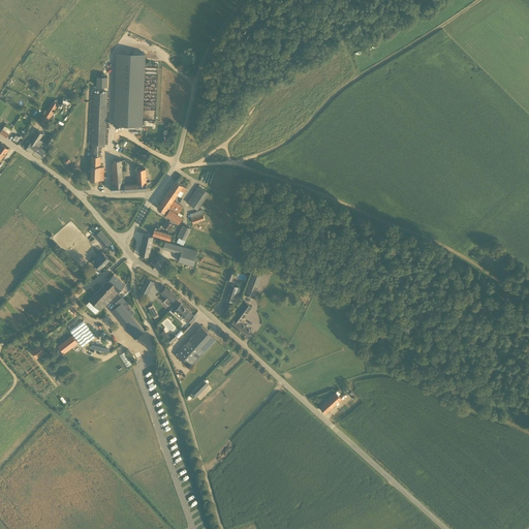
[(137,121),(141,64),(145,64),(146,54),(117,53),(114,125),(143,126),(143,121),(137,121)]
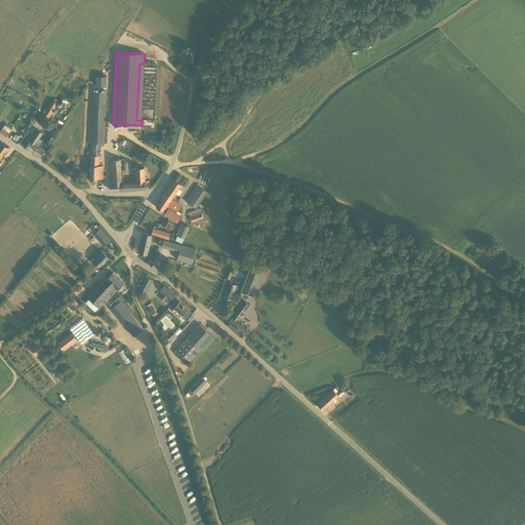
[(108,75),(96,75),(96,85),(108,85),(108,75)]
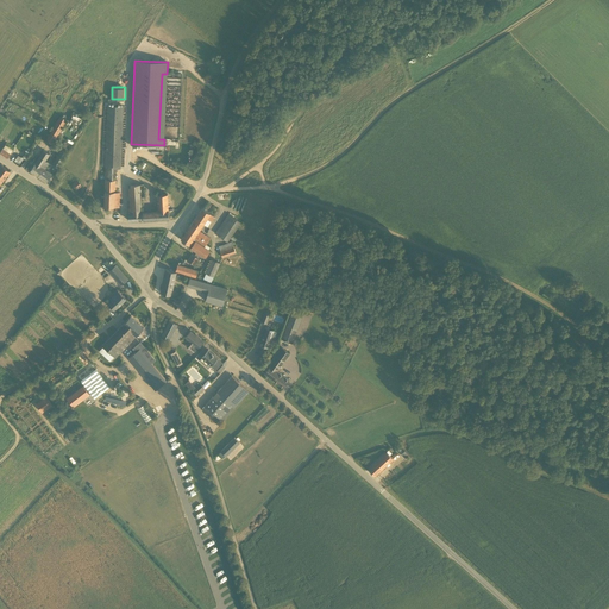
[(121,169),(124,106),(107,106),(105,165),(106,165),(105,190),(100,190),(100,207),(104,207),(119,207),(119,192),(115,192),(117,168),(121,169)]
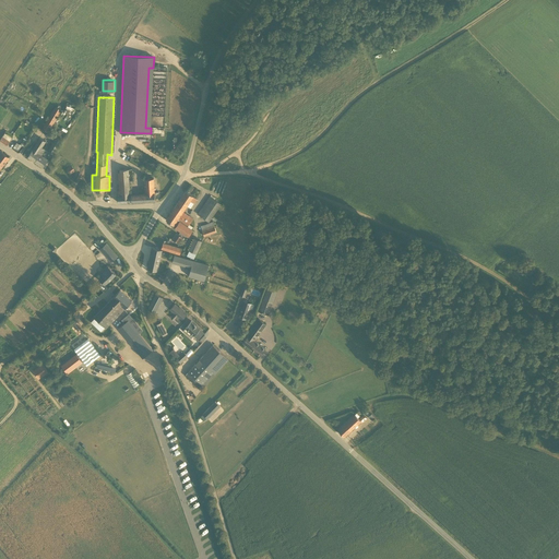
[(43,128),(49,131),(61,110),(56,106),(43,128)]
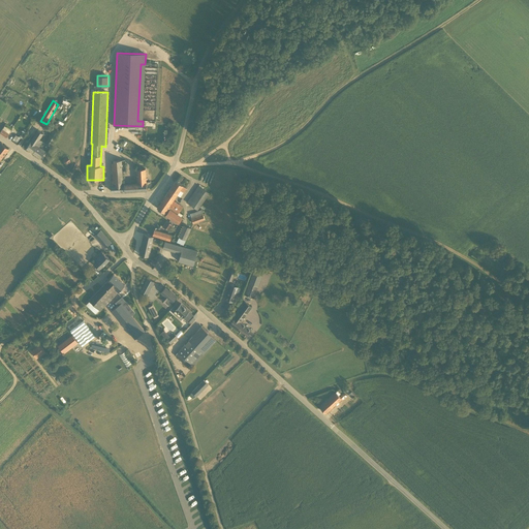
[(0,132),(6,137),(9,133),(2,129),(0,131),(0,132)]
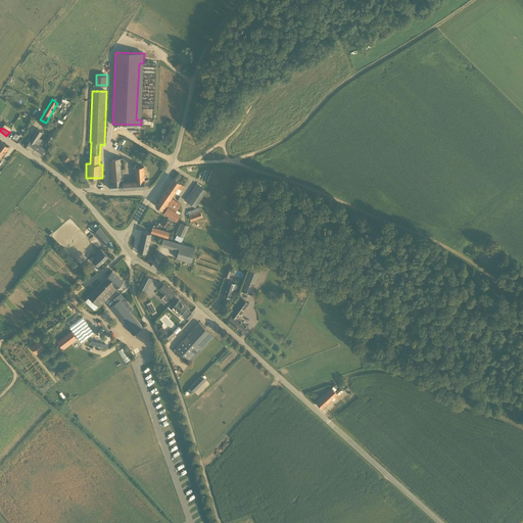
[(58,132),(52,129),(44,141),(50,145),(58,132)]
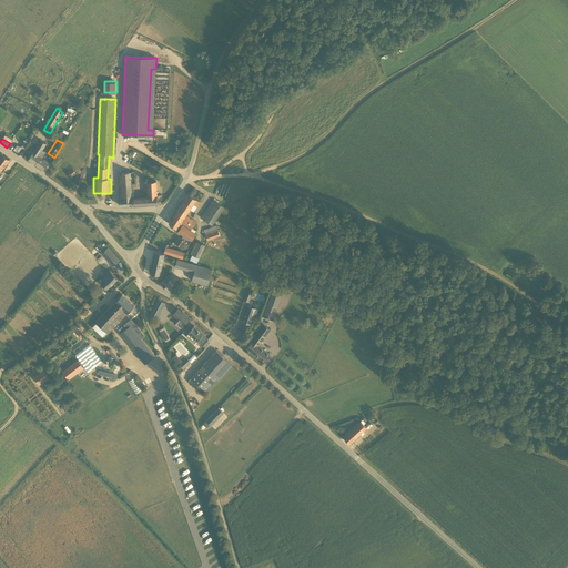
[(23,156),(28,160),(43,170),(49,162),(42,158),(46,152),(42,150),(47,144),(41,141),(33,152),(29,150),(23,156)]
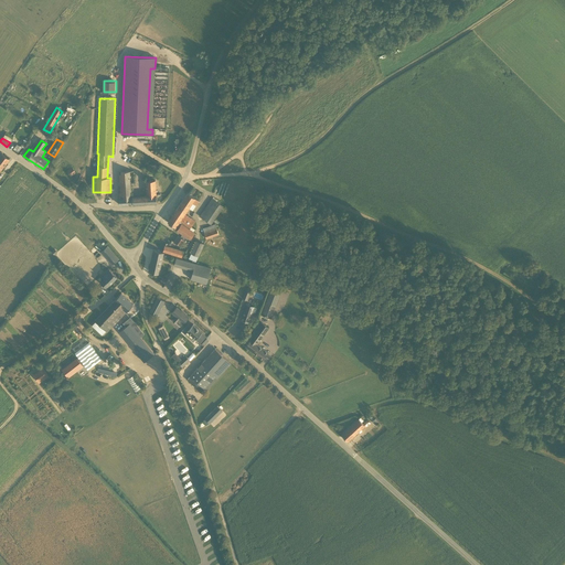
[(0,168),(1,169),(9,159),(2,153),(0,156),(0,168)]
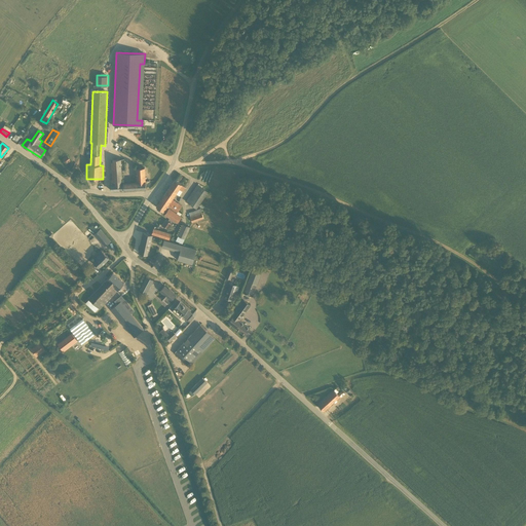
[(111,184),(111,191),(124,190),(123,183),(122,183),(121,171),(125,170),(125,159),(113,159),(114,179),(111,179),(111,184)]
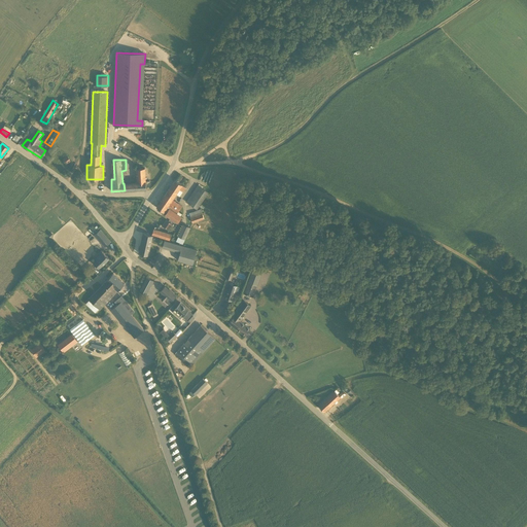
[(146,181),(145,168),(137,169),(137,182),(123,183),(124,183),(125,190),(146,189),(146,181)]
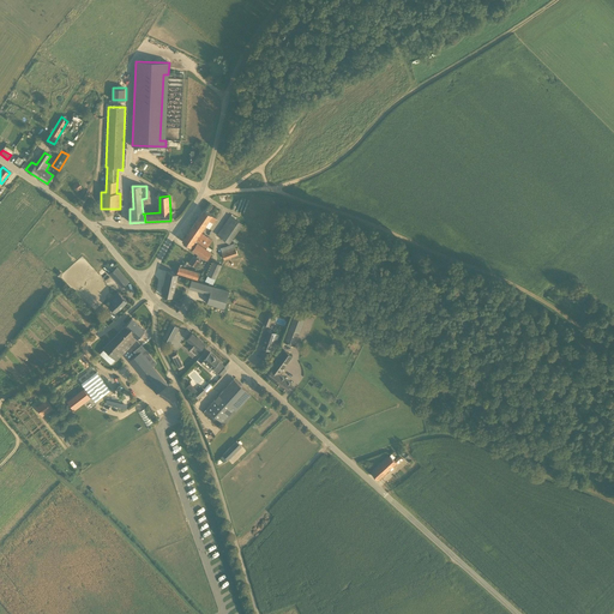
[(193,226),(202,232),(209,221),(214,223),(217,218),(208,212),(204,210),(193,226)]
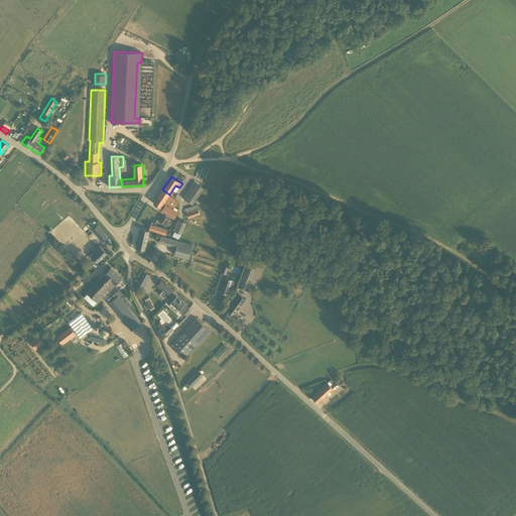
[(204,188),(195,181),(182,198),(192,205),(204,188)]
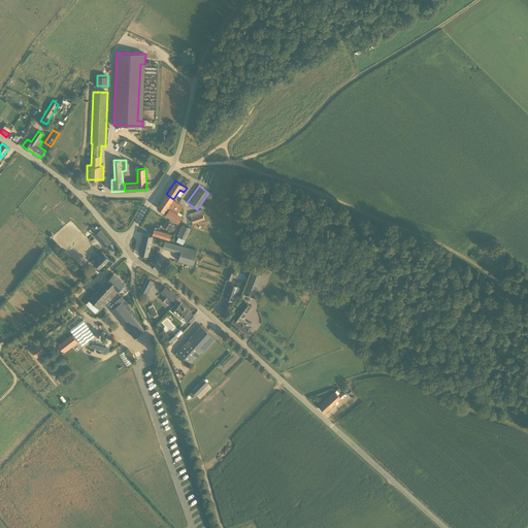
[(183,207),(172,200),(173,199),(166,194),(157,207),(164,212),(163,215),(165,216),(167,212),(165,211),(168,206),(177,213),(183,207)]
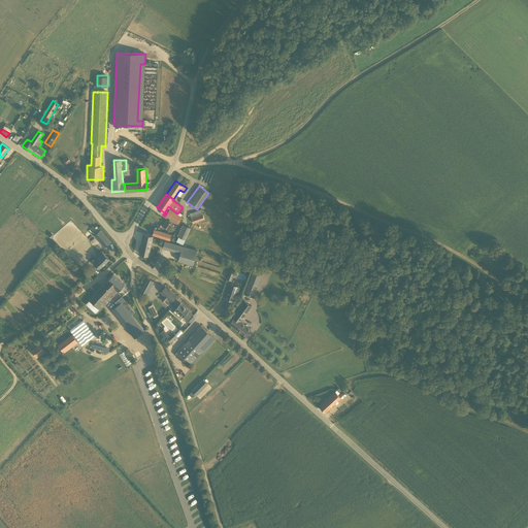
[(169,209),(167,212),(165,216),(177,224),(182,218),(169,209)]
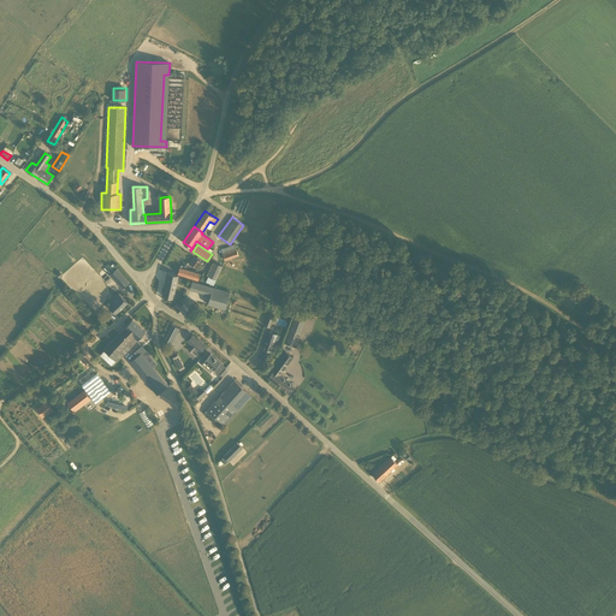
[(240,259),(235,244),(221,249),(225,260),(232,259),(232,261),(240,259)]
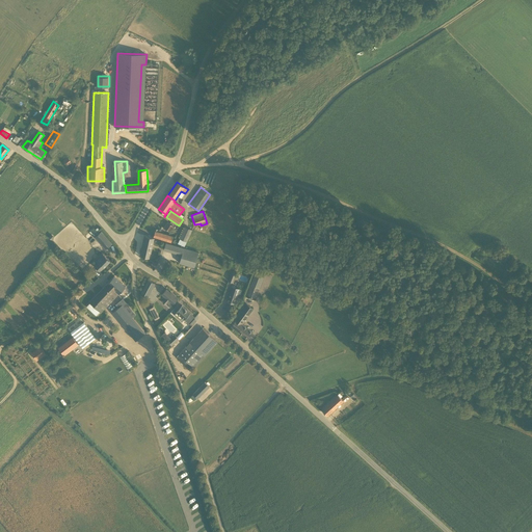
[(164,228),(168,231),(173,225),(168,221),(164,228)]
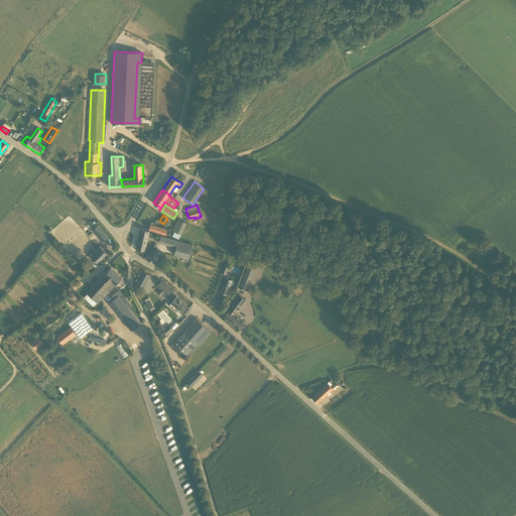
[(178,239),(186,223),(179,220),(171,236),(178,239)]
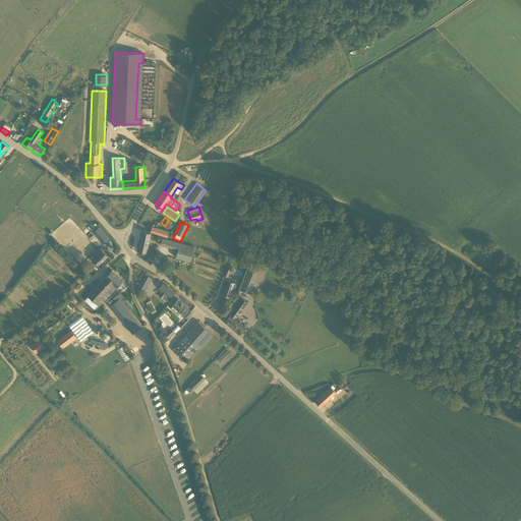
[(151,232),(155,233),(167,237),(169,231),(153,226),(151,232)]
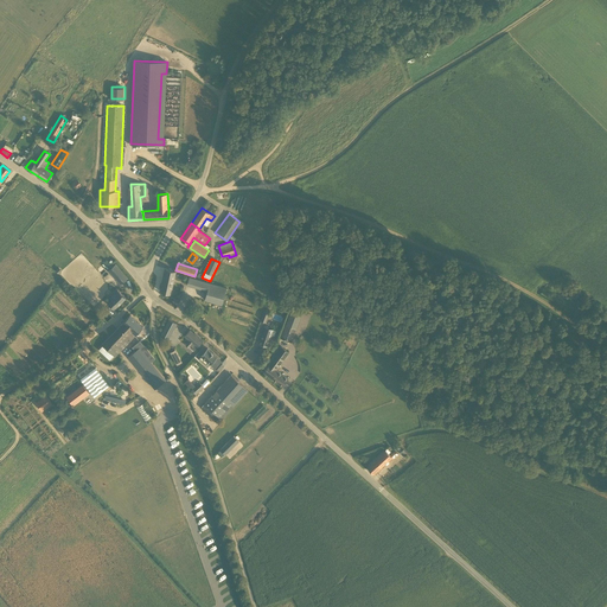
[(116,264),(108,270),(121,285),(128,278),(116,264)]
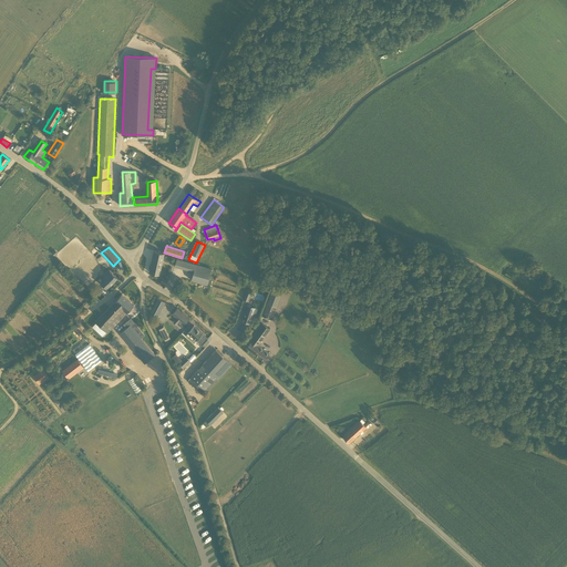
[(155,251),(151,272),(160,275),(164,254),(155,251)]
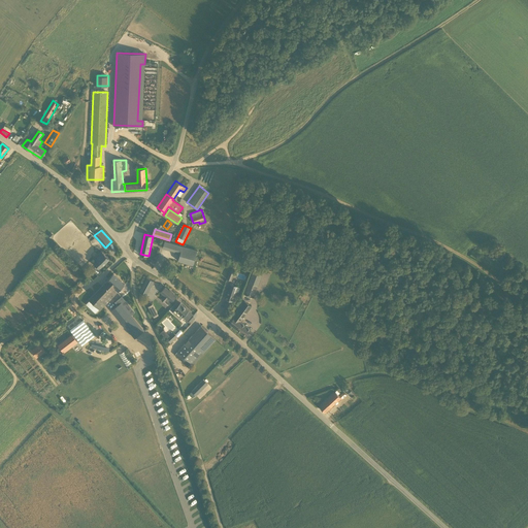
[(197,251),(177,244),(175,252),(180,253),(178,261),(193,265),(197,251)]
